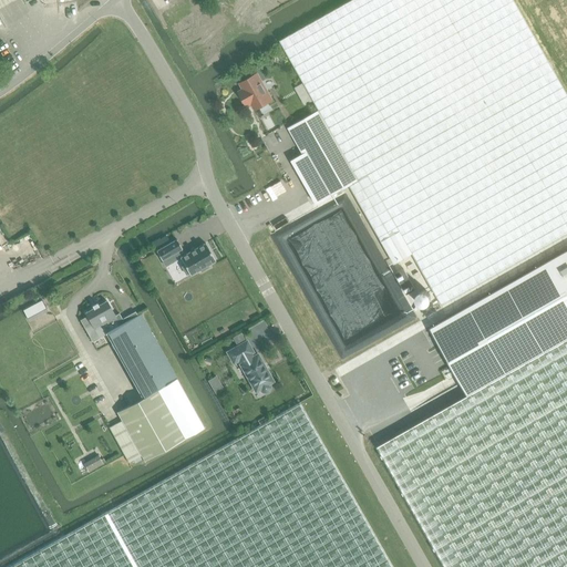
[(350,0),(279,41),(319,110),(358,179),(349,185),(394,264),(412,253),(442,305),(566,234),(566,93),(514,0),(350,0)]
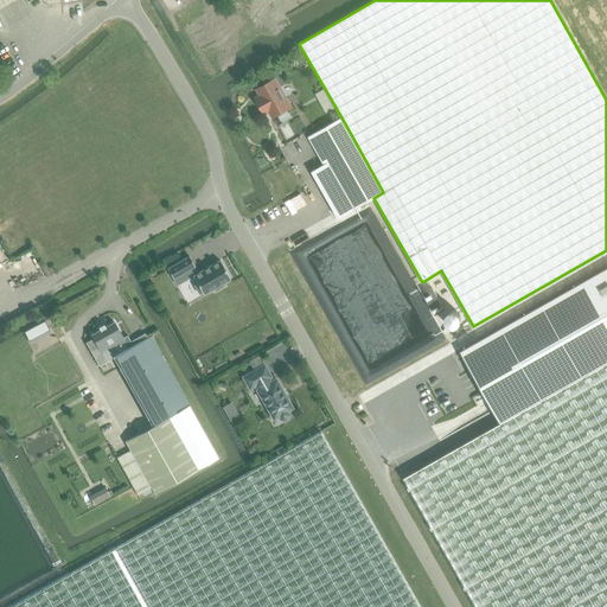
[(275,78),(256,89),(260,95),(255,97),(257,102),(259,103),(259,106),(260,107),(261,109),(262,110),(264,114),(269,112),(273,117),(292,107),(275,78)]
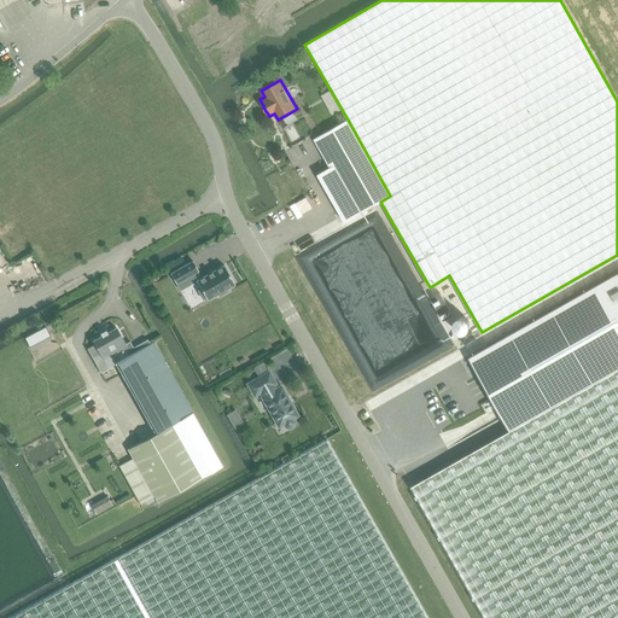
[(348,120),(314,139),(331,168),(318,175),(344,222),(361,213),(380,202),(390,196),(348,120)]
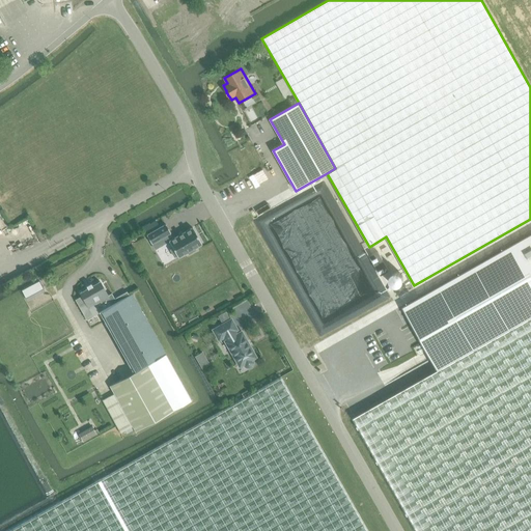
[(170,232),(166,224),(146,235),(151,244),(160,239),(164,245),(169,242),(172,248),(170,250),(174,257),(176,255),(177,257),(187,252),(188,254),(196,250),(195,248),(201,244),(192,227),(173,239),(170,233),(170,232)]
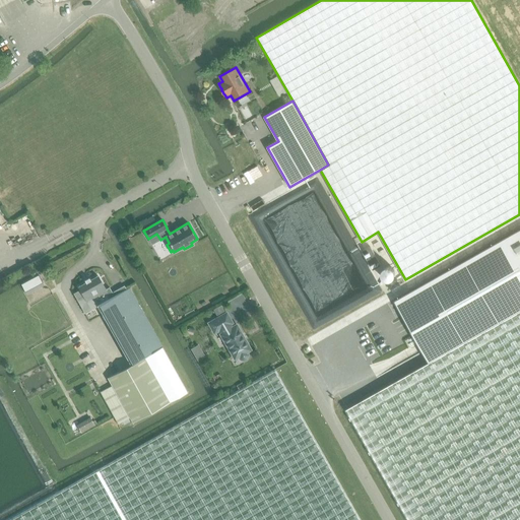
[(519,230),(394,302),(430,363),(519,311),(519,230)]
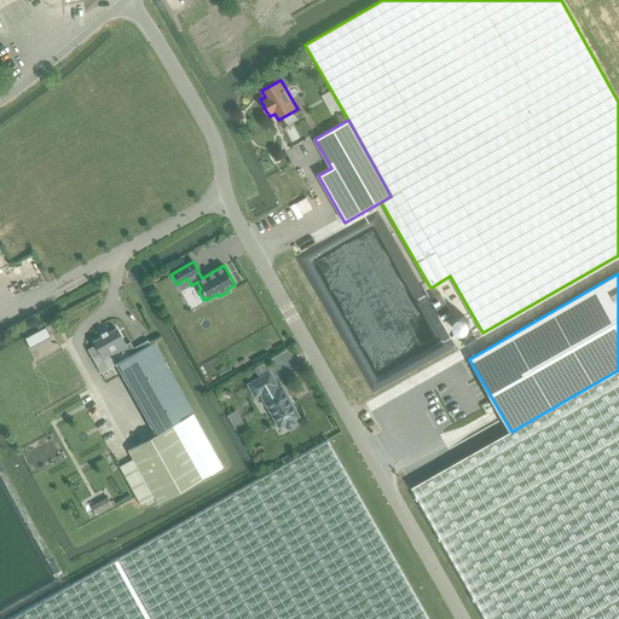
[(441,294),(431,300),(444,322),(453,317),(441,294)]
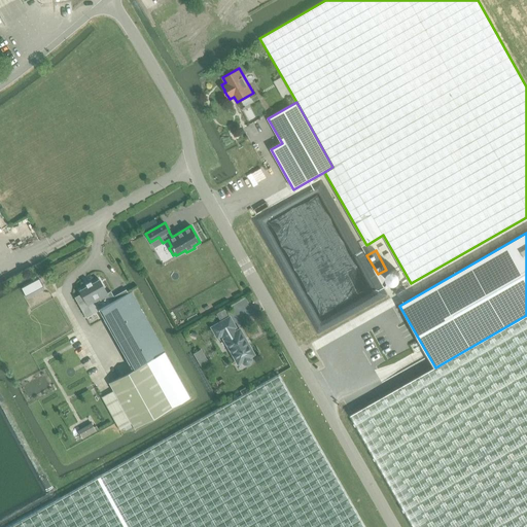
[(75,296),(74,297),(78,305),(81,310),(85,318),(99,310),(104,318),(132,371),(108,383),(112,391),(101,397),(119,429),(131,423),(134,428),(172,408),(189,397),(131,291),(128,293),(126,289),(116,294),(115,294),(113,296),(112,293),(111,293),(110,291),(107,293),(99,280),(98,280),(95,282),(91,284),(91,283),(85,285),(86,286),(79,290),(80,293),(75,296)]
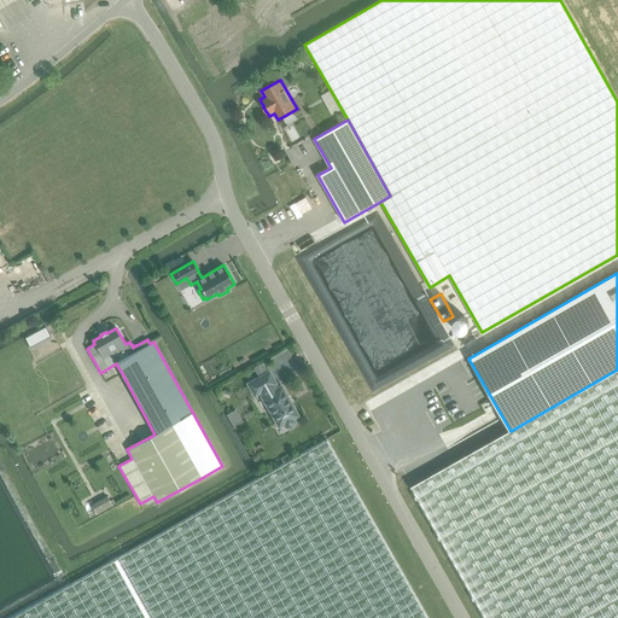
[(263,363),(254,368),(257,374),(267,369),(263,363)]
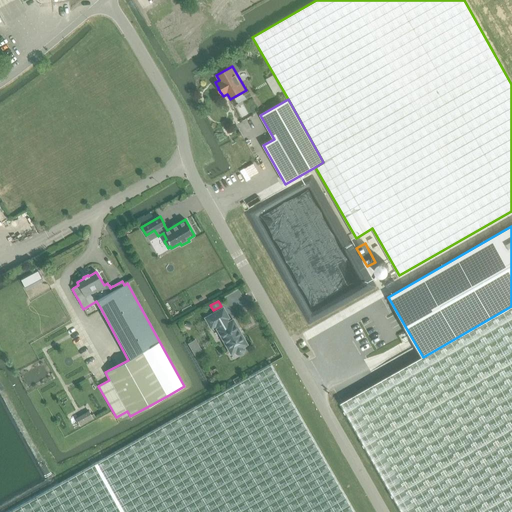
[(511,511),(511,306),(423,357),(341,403),(403,511),(511,511)]
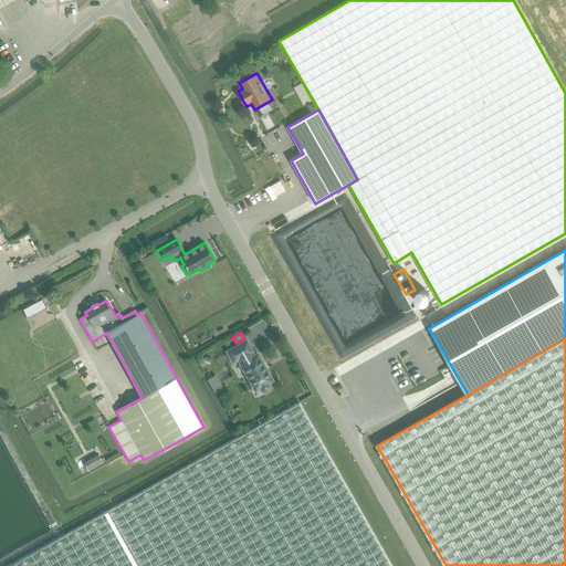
[(247,341),(226,353),(232,365),(238,362),(253,390),(258,389),(259,390),(261,392),(263,392),(265,392),(268,391),(269,389),(270,387),(270,385),(269,383),(272,380),(266,369),(264,370),(262,366),(263,365),(258,354),(253,356),(251,353),(252,352),(247,341)]
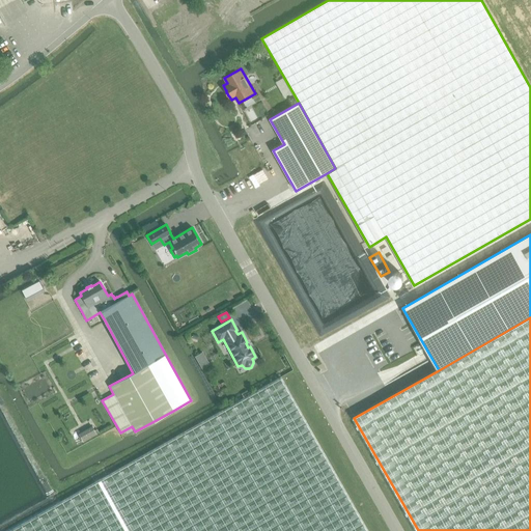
[(366,530),(280,378),(7,530),(366,530)]
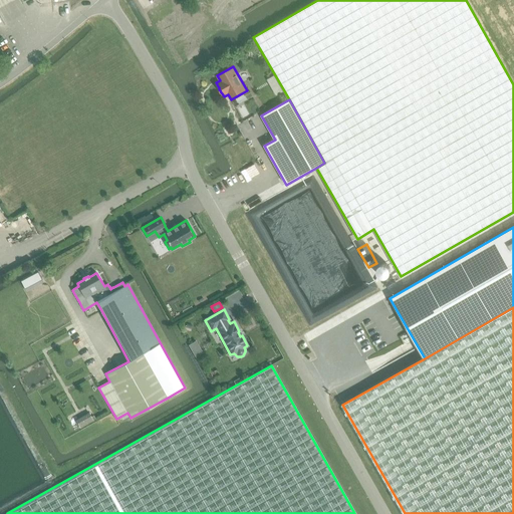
[(89,413),(75,420),(80,429),(93,421),(89,413)]
